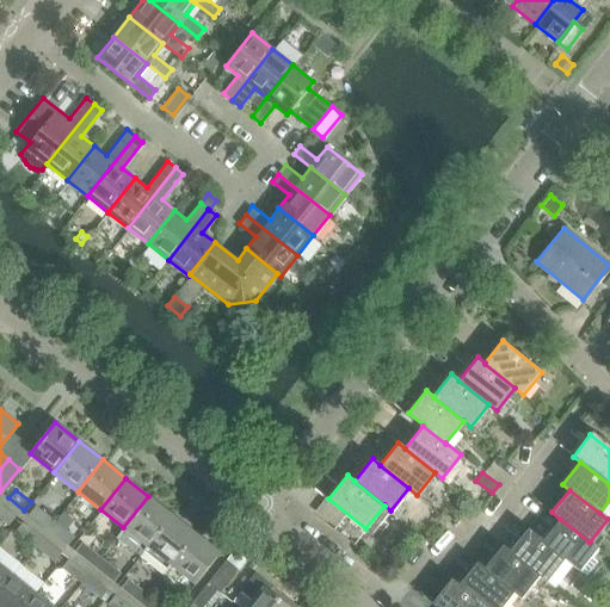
[(124,542),(140,555),(172,514),(148,496),(123,527),(117,537),(117,540),(119,543),(124,542)]
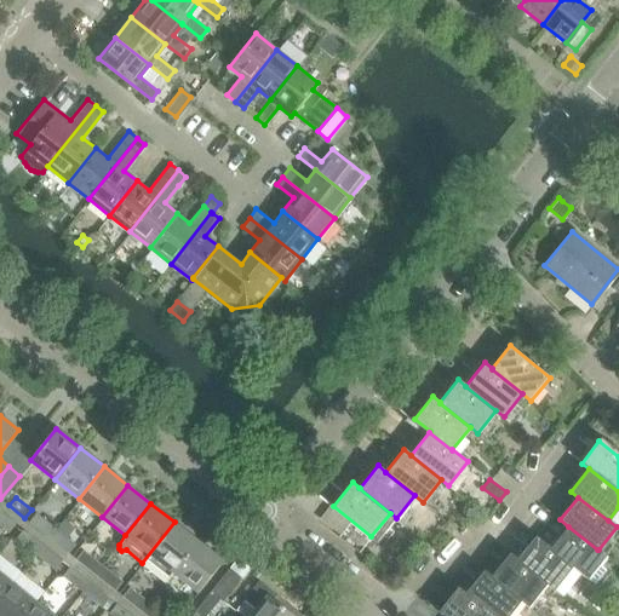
[(13,522),(0,511),(0,527),(6,531),(13,522)]
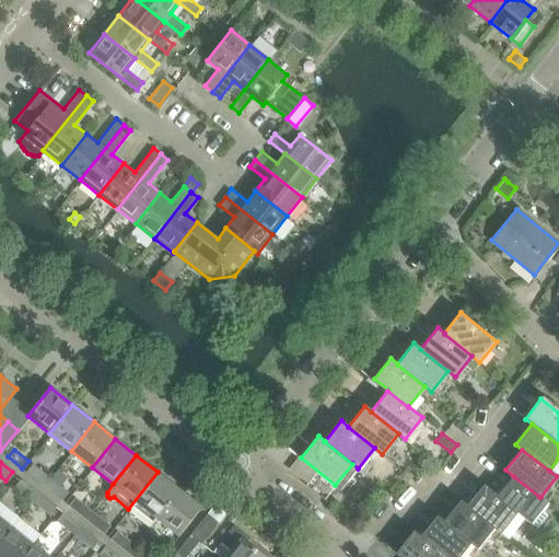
[(25,471),(44,485),(50,476),(32,462),(25,471)]
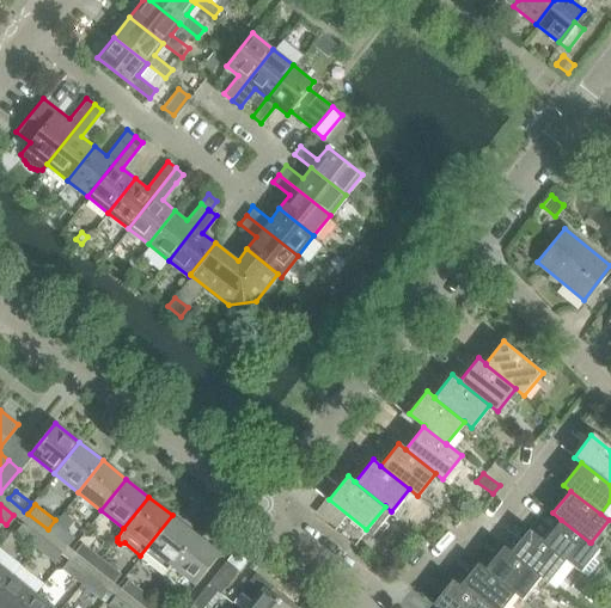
[(163,573),(170,565),(195,534),(172,515),(140,556),(140,559),(142,562),(147,562),(163,573)]
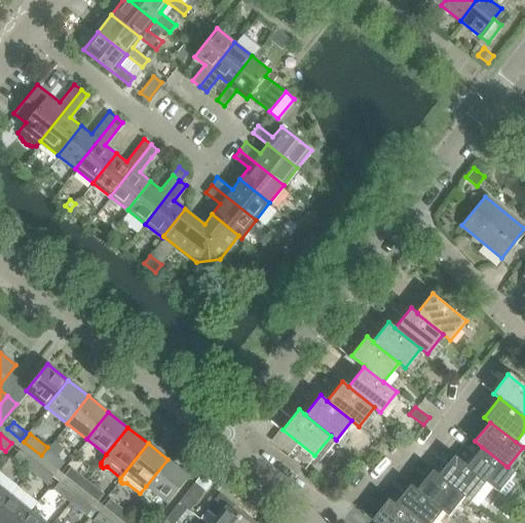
[(64,460),(47,447),(41,455),(58,468),(64,460)]
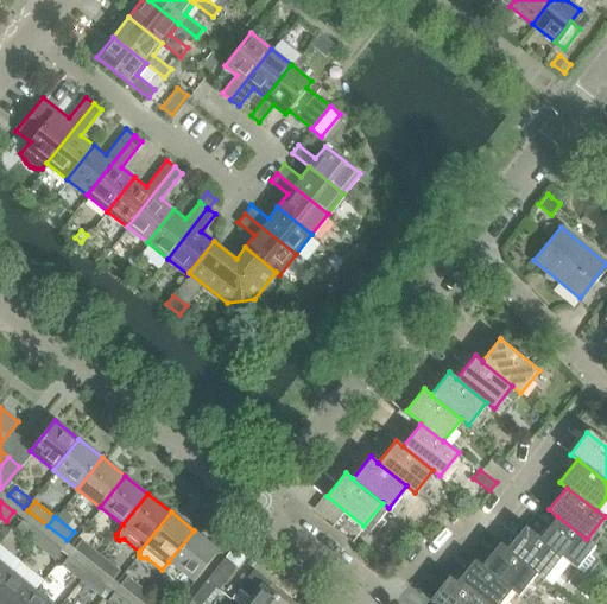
[(562,555),(576,567),(582,571),(593,558),(588,553),(595,546),(587,539),(586,539),(557,516),(539,538),(562,555)]
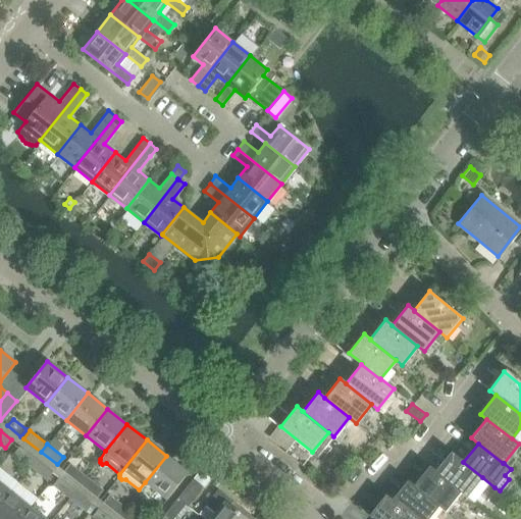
[(11,453),(28,466),(34,458),(17,445),(11,453)]
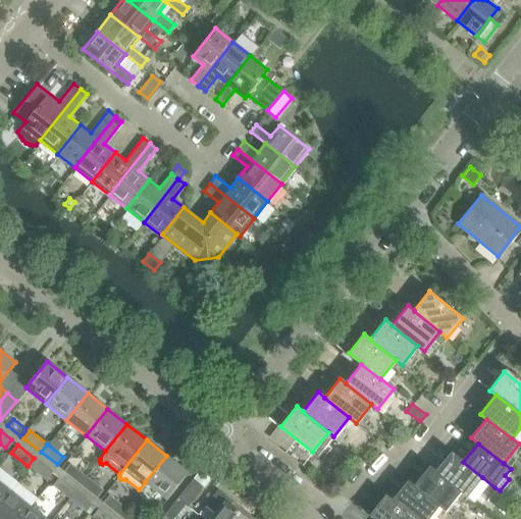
[(467,497),(482,477),(463,462),(450,452),(435,471),(461,491),(467,497)]
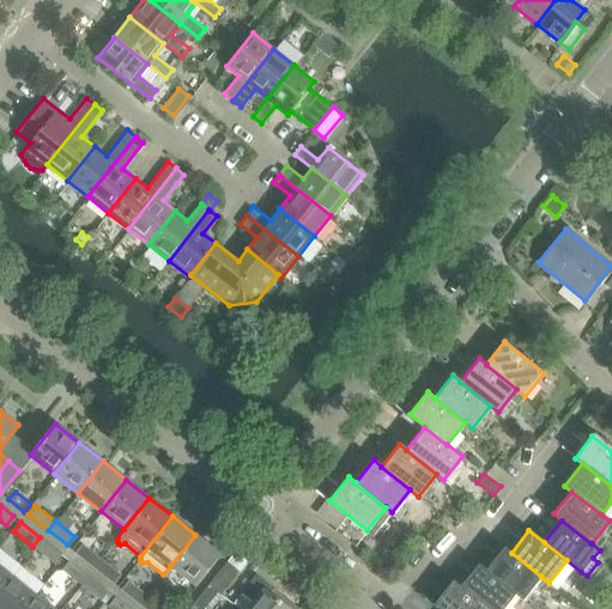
[(219,553),(195,535),(170,566),(194,585),(219,553)]
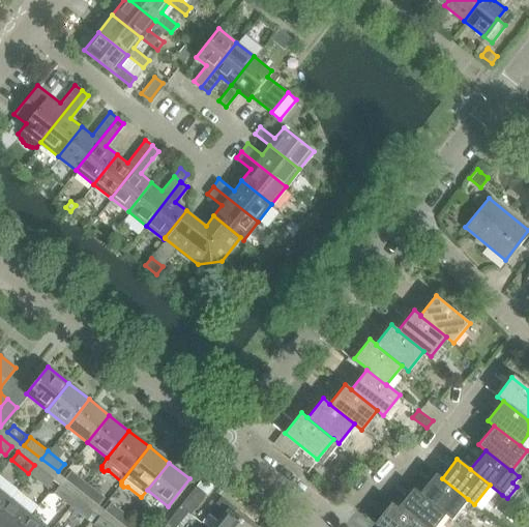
[(52,479),(34,465),(28,473),(46,488),(52,479)]
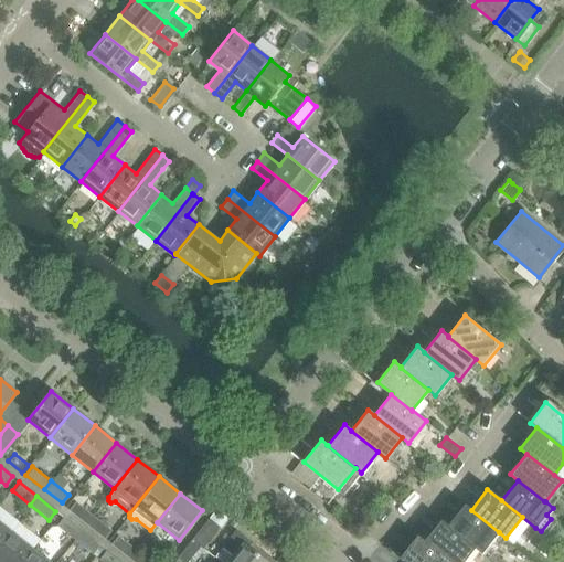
[(67,508),(86,523),(94,515),(75,499),(67,508)]
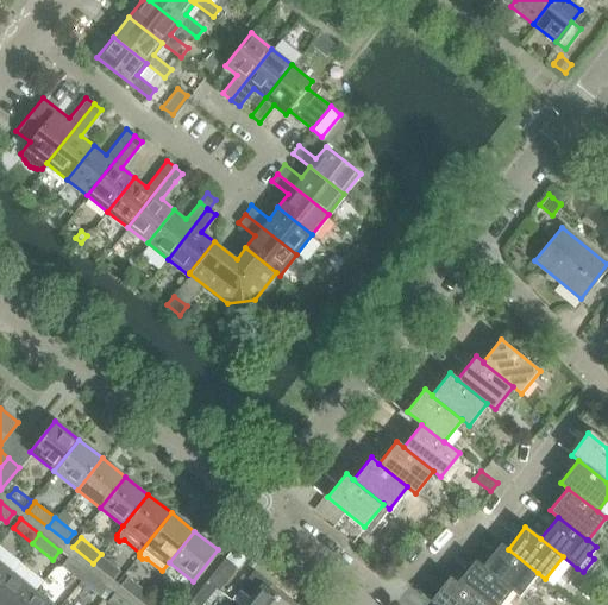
[(521,594),(538,573),(508,549),(507,549),(501,543),(483,566),(513,590),(514,588),(521,594)]
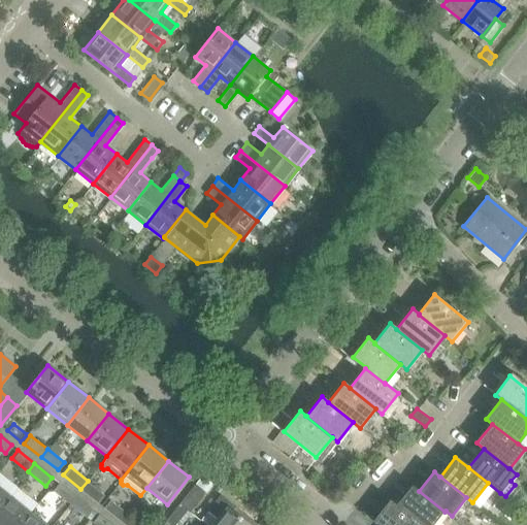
[(103,493),(88,481),(80,489),(97,501),(103,493)]
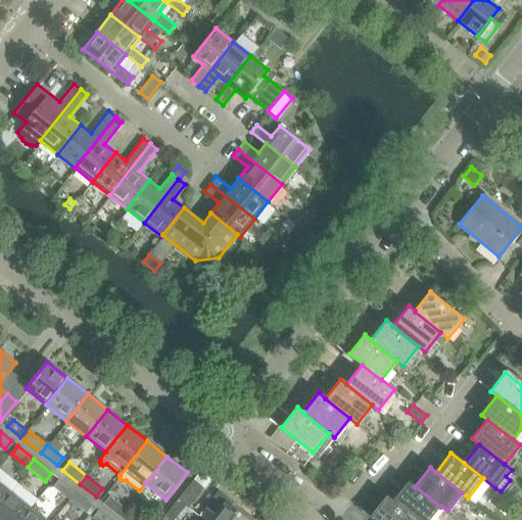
[(51,485),(68,499),(75,490),(57,477),(51,485)]
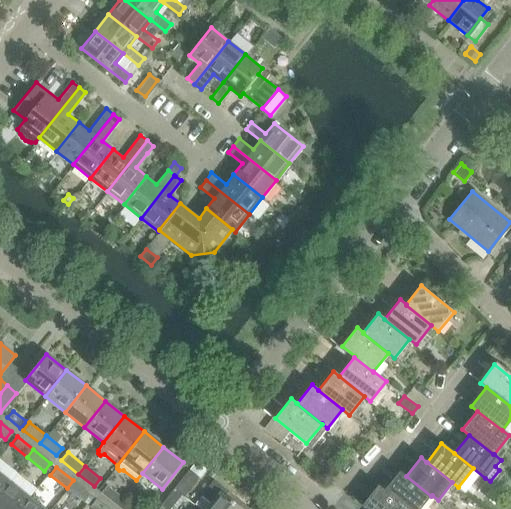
[(190,467),(173,487),(181,494),(181,493),(184,495),(199,475),(190,467)]
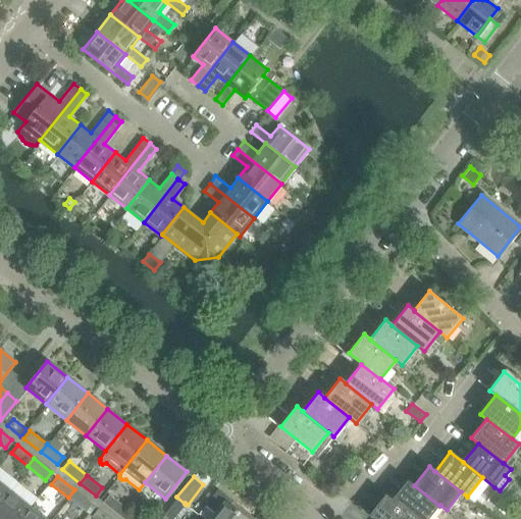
[(418,518),(428,518),(439,506),(414,485),(408,480),(393,499),(418,518)]
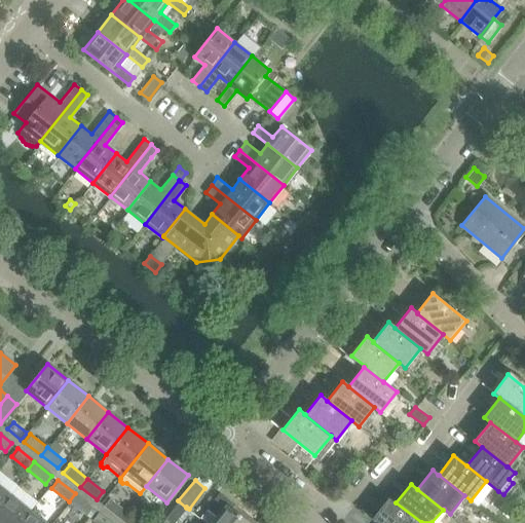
[(0,505),(8,493),(0,487),(0,505)]
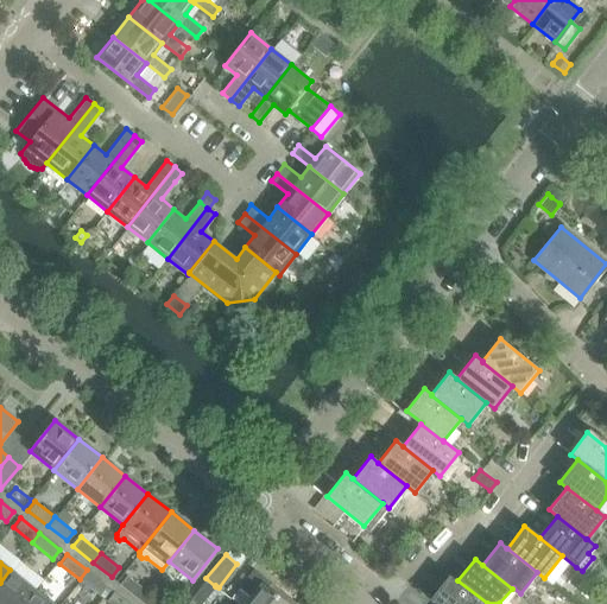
[(251,596),(244,603),(286,603),(266,587),(271,582),(253,567),(239,586),(251,596)]
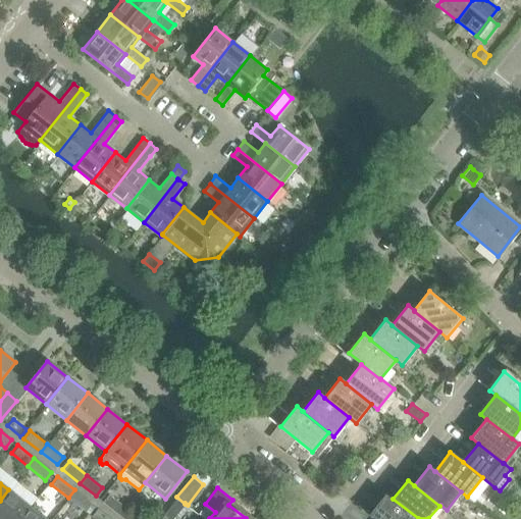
[(17,518),(29,506),(8,489),(0,501),(0,518),(17,518)]
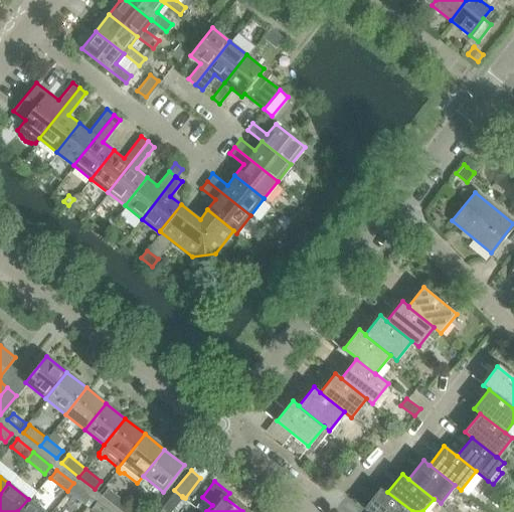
[(90,497),(73,483),(67,491),(83,504),(90,497)]
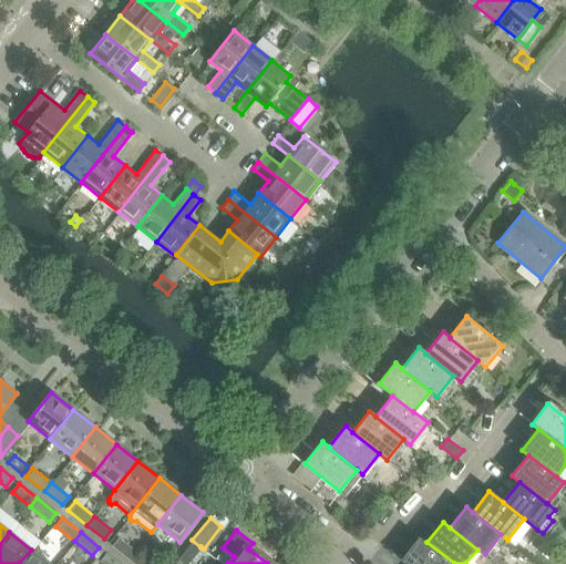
[(111,544),(130,560),(136,551),(119,535),(111,544)]
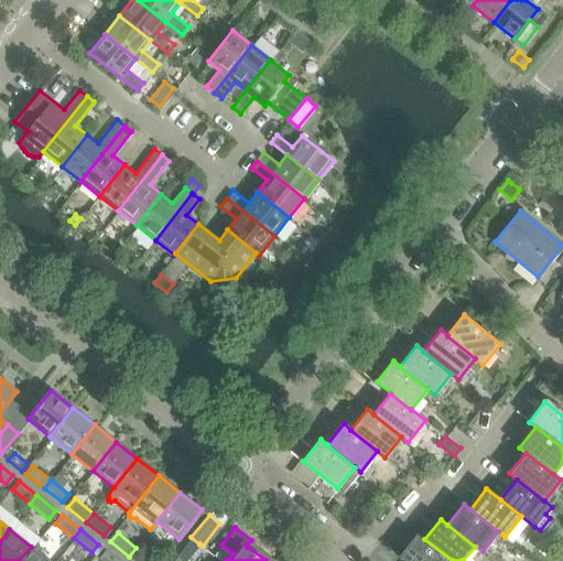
[(400,554),(409,560),(451,560),(452,560),(424,539),(417,533),(400,554)]
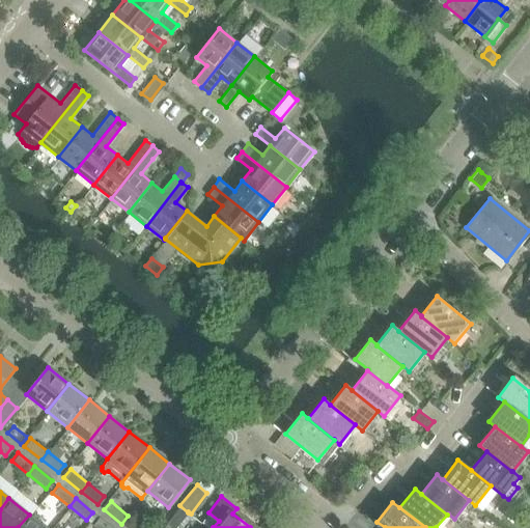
[(173,527),(174,527),(188,512),(179,505),(167,522),(173,527)]
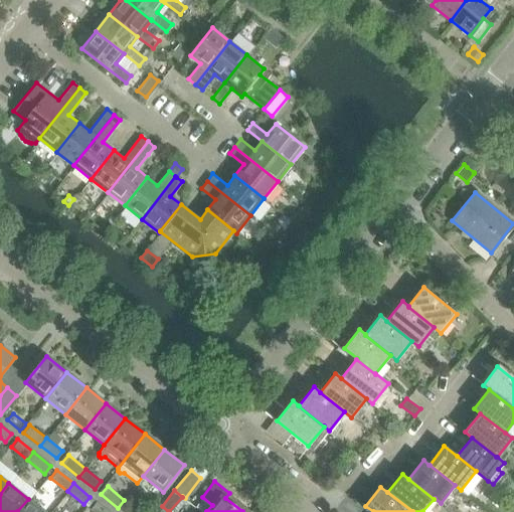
[(17,511),(44,511),(28,499),(17,511)]
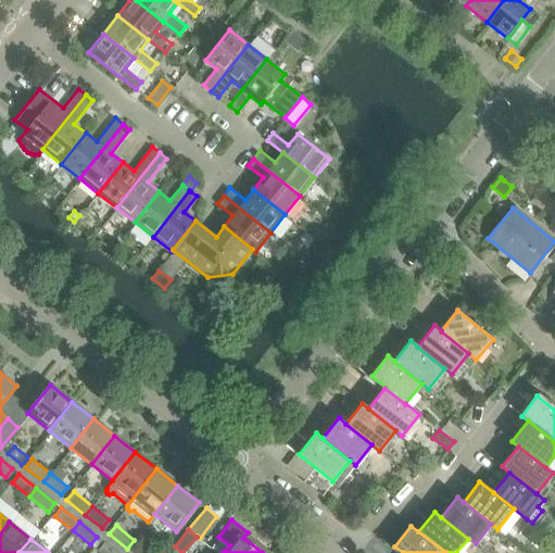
[(150,552),(134,540),(127,549),(133,552),(150,552)]
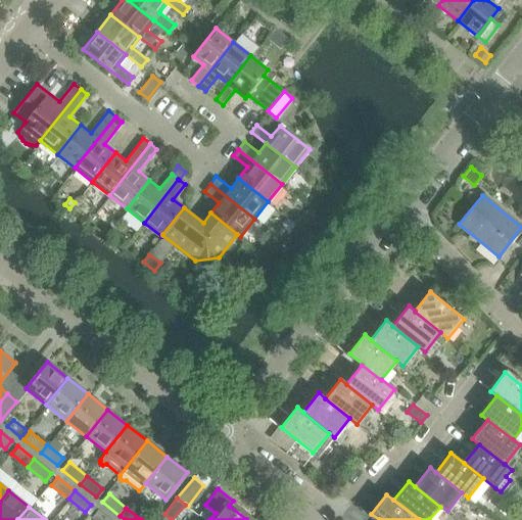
[(90,516),(94,519),(110,519),(96,509),(90,516)]
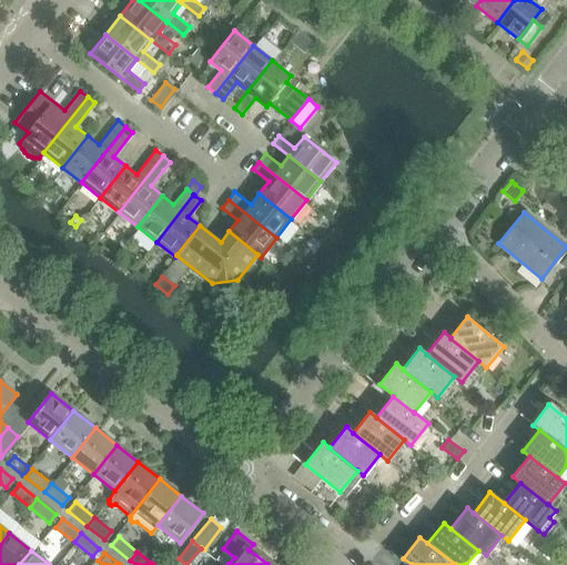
All buildings are outlined.
